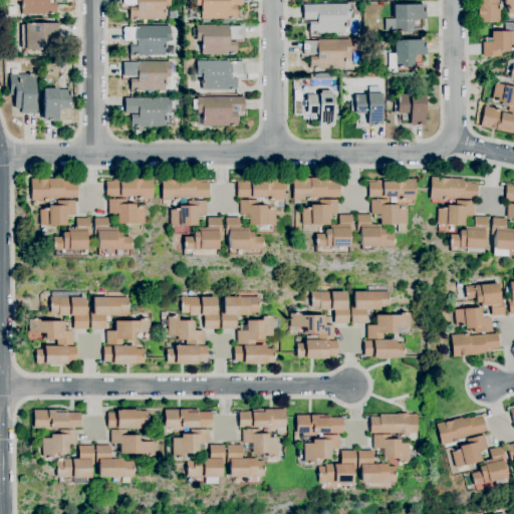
[(56,14),(20,14),(20,0),(48,0),(48,1),(56,1),(56,14)]
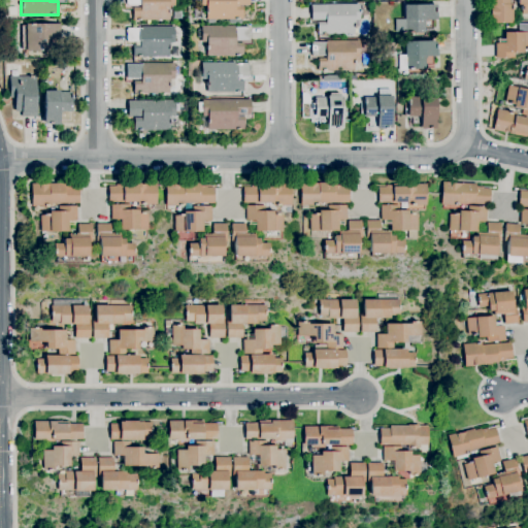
[(169,21),(132,21),(132,7),(140,7),(140,5),(127,5),(127,4),(126,4),(126,0),(174,0),(174,6),(169,6),(169,21)]
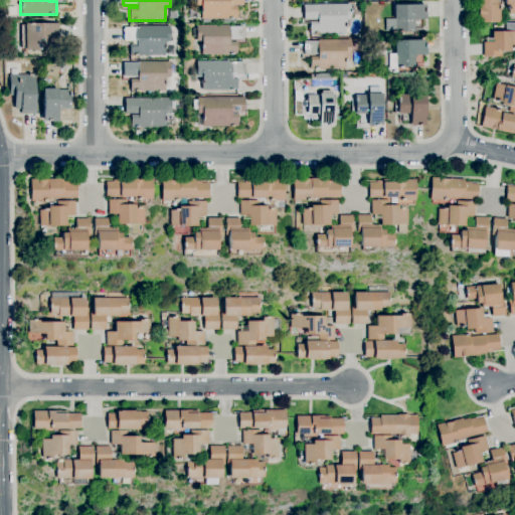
[(236,19),(201,19),(201,6),(196,6),(196,3),(192,3),(192,0),(242,0),(242,5),(229,5),(229,6),(236,6),(236,19)]
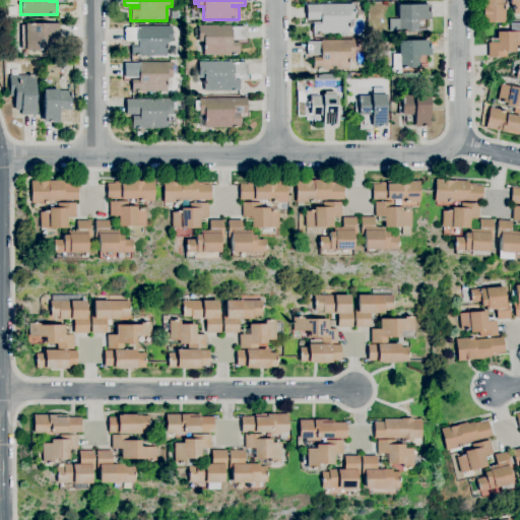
[(482,23),(481,14),(482,14),(482,5),(481,5),(481,0),(502,0),(502,4),(504,4),(504,6),(505,6),(505,10),(504,10),(504,22),(482,23)]
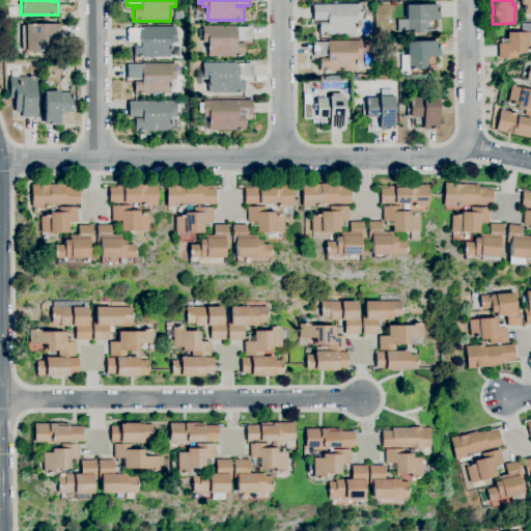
[(530,15),(524,15),(524,9),(523,9),(523,6),(523,5),(520,5),(520,0),(530,0),(530,15)]
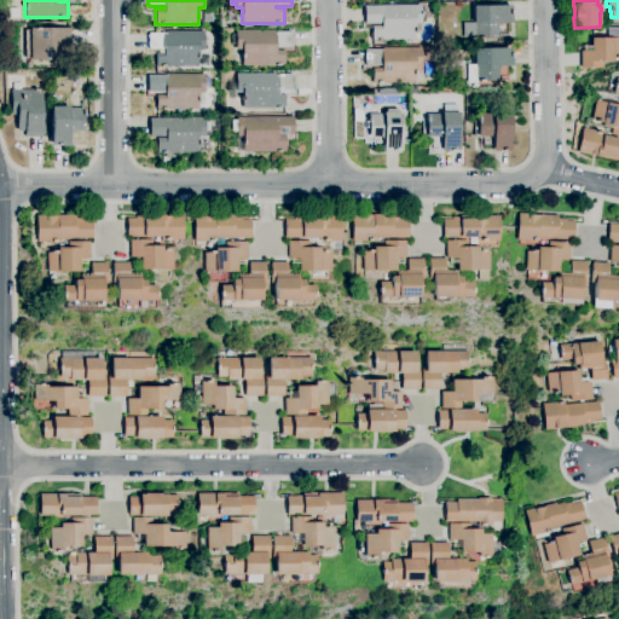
[(414,42),(406,42),(406,40),(371,40),(371,27),(381,27),(381,23),(364,24),(364,5),(421,5),(421,24),(416,24),(416,40),(414,40),(414,42)]
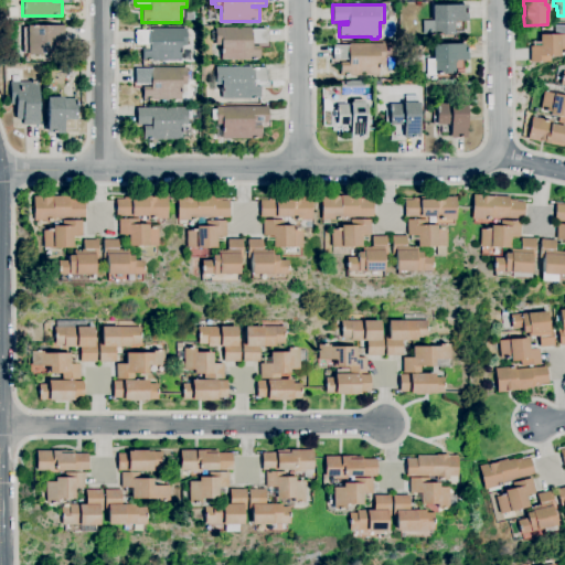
[(440,35),(435,35),(433,35),(433,22),(430,22),(430,6),(467,4),(467,21),(461,21),(462,30),(454,30),(454,35),(440,35)]
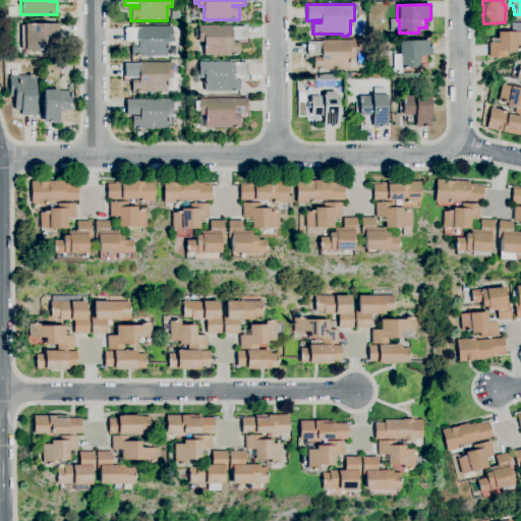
[(53,51),(25,51),(25,49),(21,49),(21,25),(25,25),(25,23),(59,23),(59,39),(49,39),(49,41),(53,41),(53,51)]
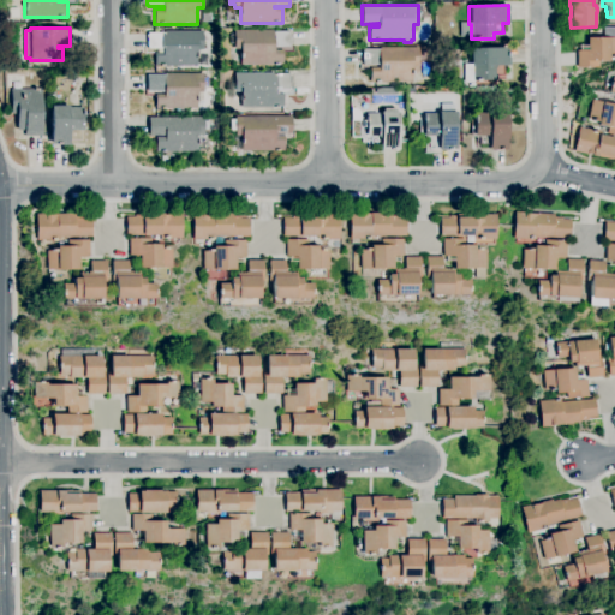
[(577,67),(575,51),(578,51),(586,49),(586,37),(603,37),(602,28),(614,28),(614,57),(614,58),(609,58),(609,61),(597,61),(597,67),(577,67)]
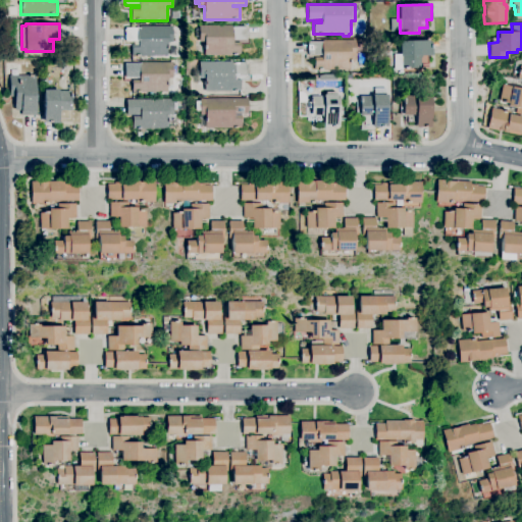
[(240,55),(204,55),(204,42),(199,42),(199,25),(231,25),(231,27),(245,27),(245,29),(246,29),(246,39),(245,39),(245,40),(232,40),(232,43),(240,43),(240,55)]
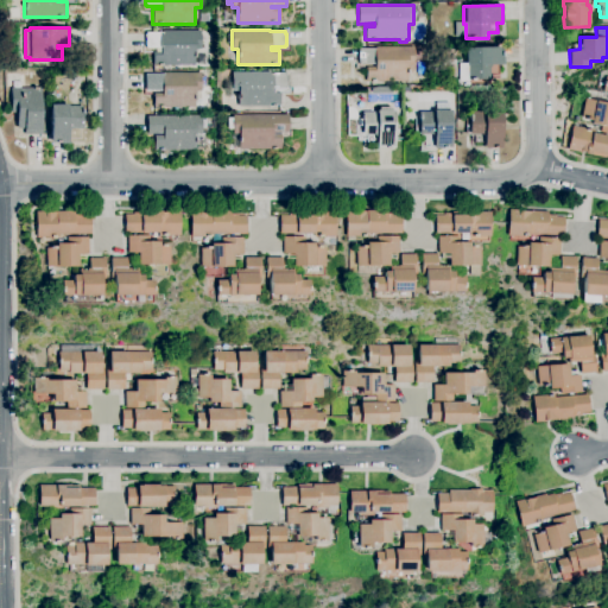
[(158,71),(153,71),(153,62),(150,62),(150,55),(152,55),(152,52),(160,52),(160,48),(146,48),(146,46),(145,46),(145,33),(146,33),(146,32),(163,32),(163,31),(201,31),(201,50),(195,50),(195,65),(158,65),(158,71)]
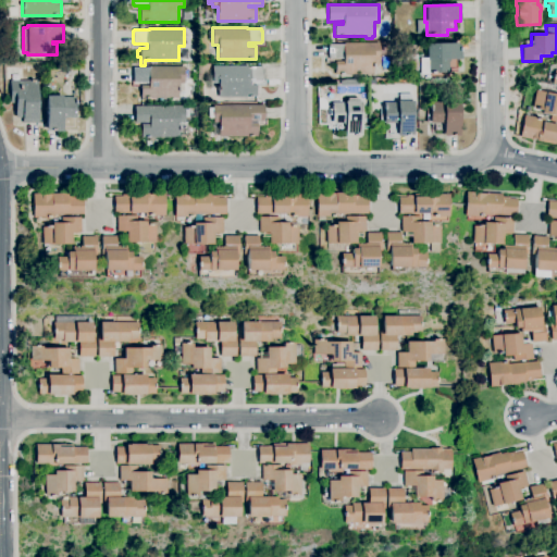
[(373,75),(335,75),(335,61),(343,61),(343,59),(329,59),(329,58),(327,58),(327,46),(329,46),(329,45),(344,45),(344,44),(379,42),(379,60),(373,60),(373,75)]
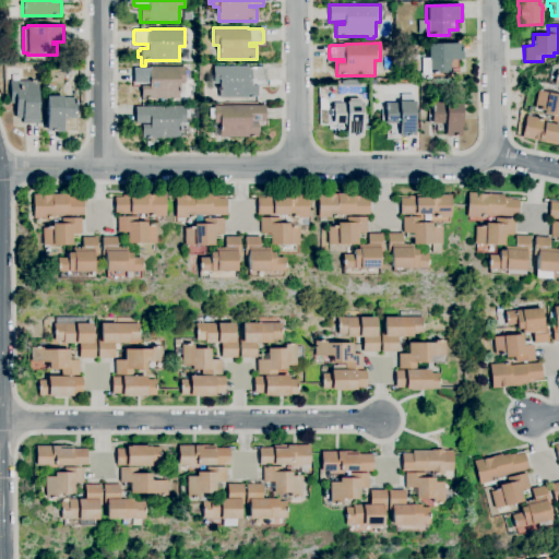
[(420,74),(420,58),(427,58),(427,44),(462,44),(462,60),(456,60),(458,69),(450,69),(450,73),(430,73),(430,74),(420,74)]
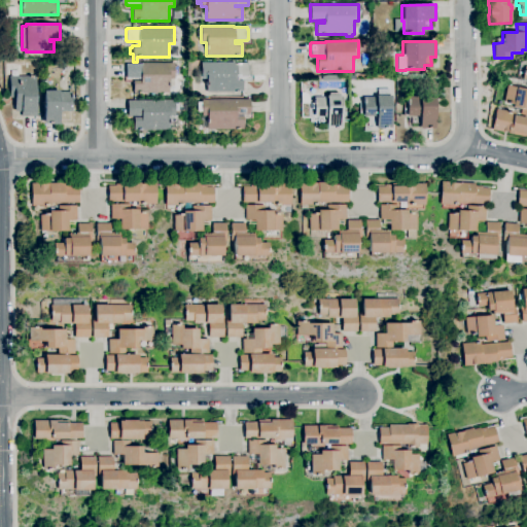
[(239,93),(206,93),(206,78),(201,78),(201,62),(234,62),(234,63),(247,63),(247,65),(249,65),(249,75),(248,75),(248,77),(237,77),(237,80),(243,80),(243,92),(239,92),(239,93)]
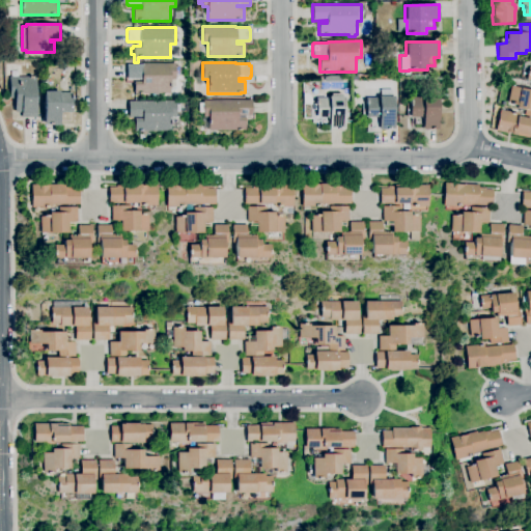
[(170,93),(134,93),(134,81),(141,81),(141,78),(128,78),(127,65),(142,65),(142,63),(175,63),(175,80),(170,80),(170,93)]
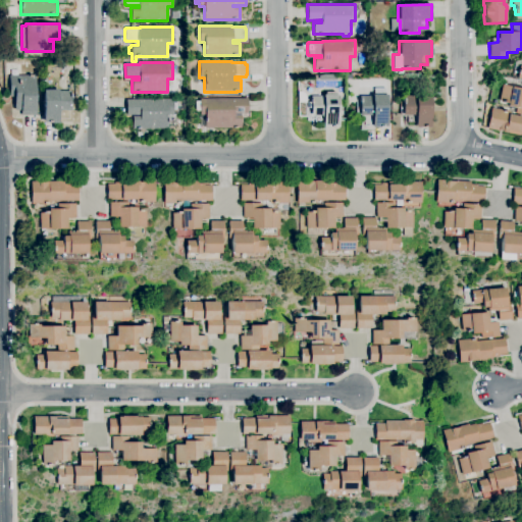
[(36,115),(20,115),(21,110),(14,110),(14,97),(9,97),(9,75),(36,75),(36,112),(36,115)]
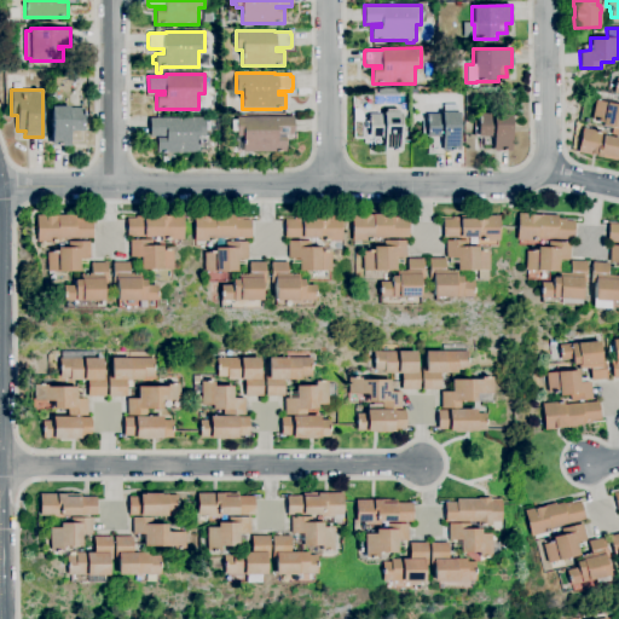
[(618,136),(611,134),(612,128),(601,126),(601,127),(590,125),(595,100),(618,105),(618,136)]
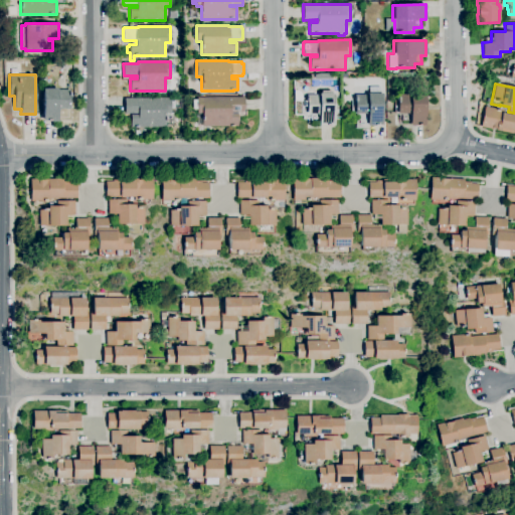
[(382,126),(367,126),(367,124),(359,124),(359,114),(354,114),(354,95),(366,95),(366,94),(368,94),(368,88),(379,88),(379,93),(382,93),(382,126)]
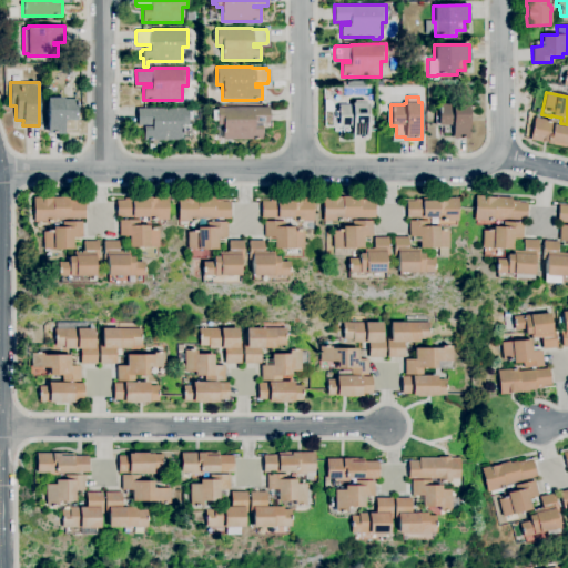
[(63,133),(47,133),(47,98),(63,98),(63,99),(77,99),(78,120),(73,120),(73,129),(63,129),(63,133)]
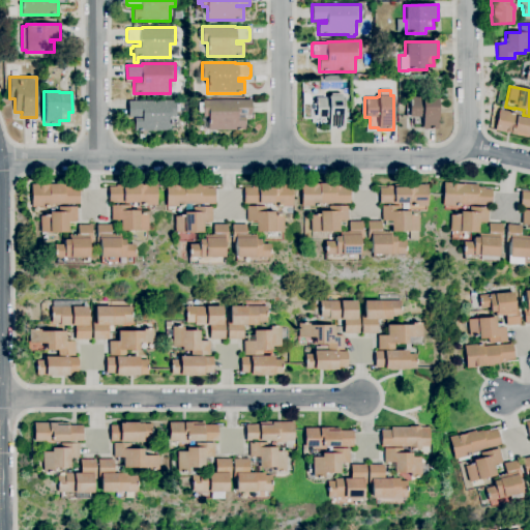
[(328,129),(328,125),(320,125),(319,117),(316,118),(315,97),(327,97),(327,96),(330,96),(329,93),(341,93),(341,96),(343,96),(344,129),(328,129)]
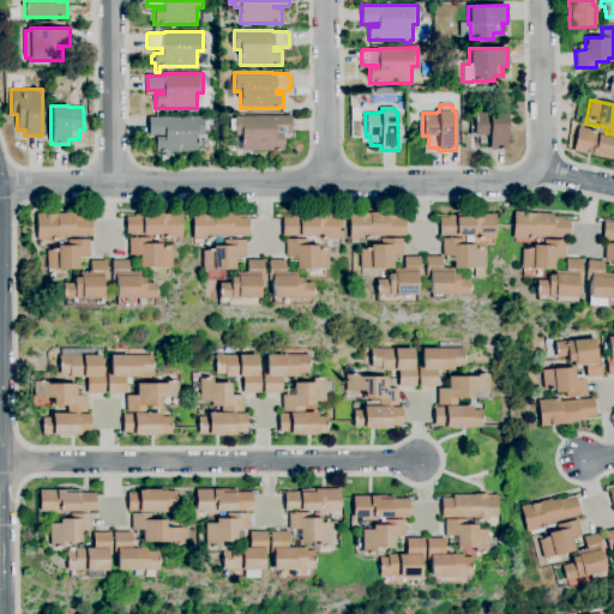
[(506,150),(488,150),(488,144),(479,144),(479,136),(474,136),(474,113),(506,113),(506,150)]
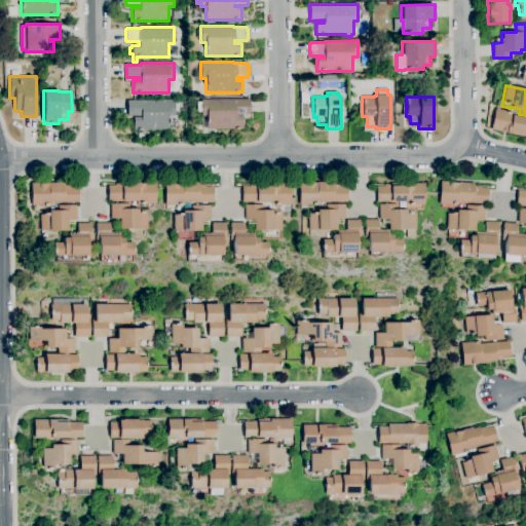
[(242,128),(207,128),(207,115),(201,115),(201,112),(196,112),(196,102),(200,102),(200,100),(249,99),(249,114),(235,115),(235,117),(242,117),(242,128)]
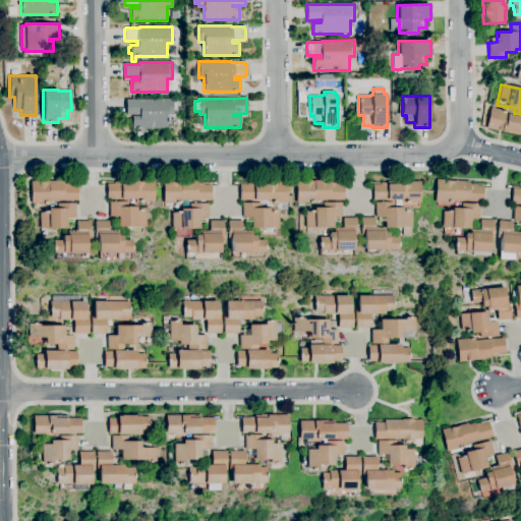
[(168,128),(132,129),(132,116),(139,116),(139,115),(125,115),(125,99),(173,99),(173,101),(176,101),(176,110),(173,110),(173,115),(168,115),(168,117),(166,117),(166,122),(168,122),(168,128)]
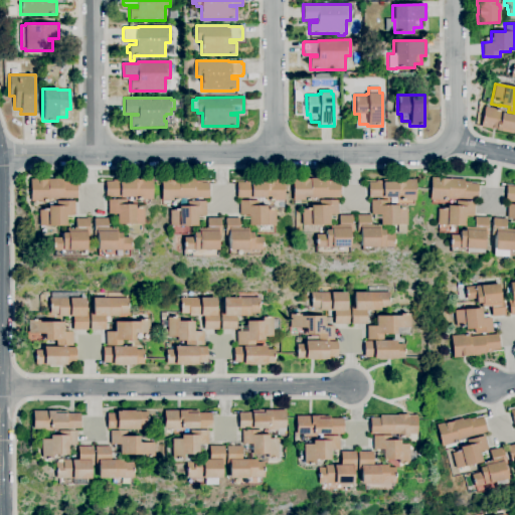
[(513,134),(500,131),(496,130),(496,129),(493,129),(481,127),(484,107),(496,109),(500,109),(499,112),(514,115),(514,131),(513,131),(513,134)]
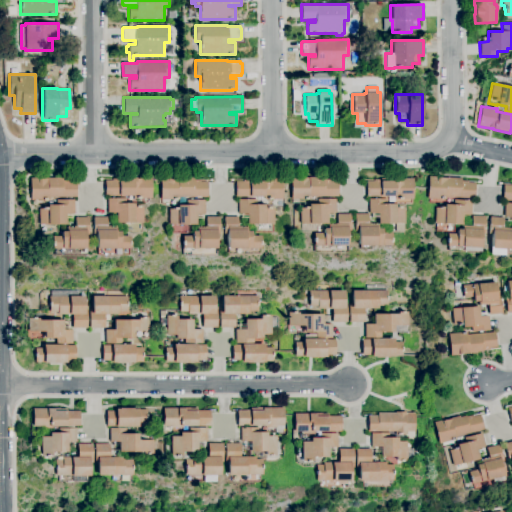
[(445,199),(428,198),(429,176),(461,178),(461,181),(468,181),(468,183),(475,183),(474,198),(445,197),(445,199)]
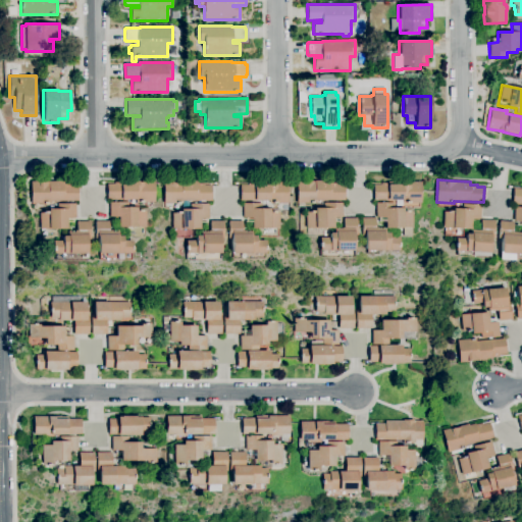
[(31,204),(31,181),(48,181),(48,180),(63,180),(63,186),(77,186),(77,201),(50,201),(50,204),(31,204)]
